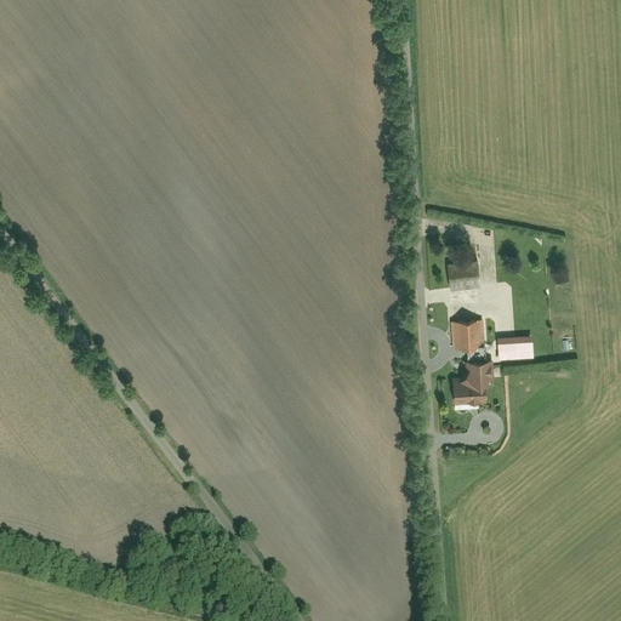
[(450,262),(451,284),(482,283),(480,261),(450,262)]
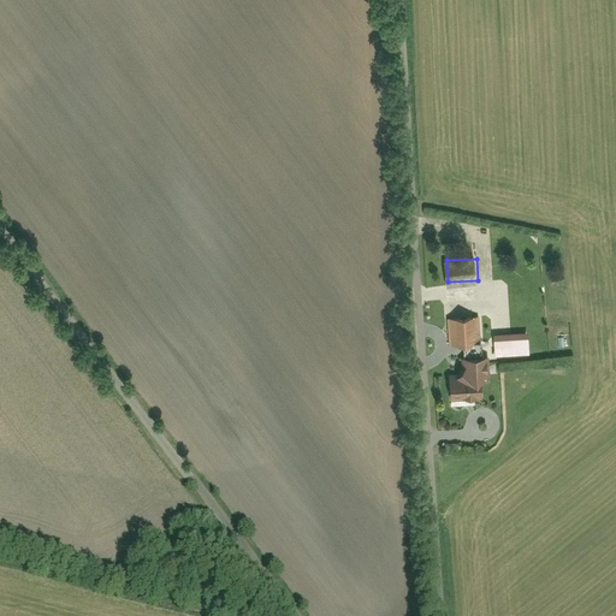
[(481,319),(450,321),(452,353),(483,351),(481,319)]
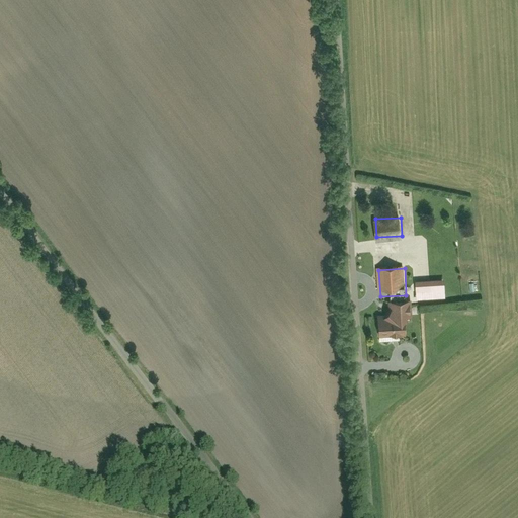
[(417,303),(428,301),(428,288),(417,288),(417,303)]
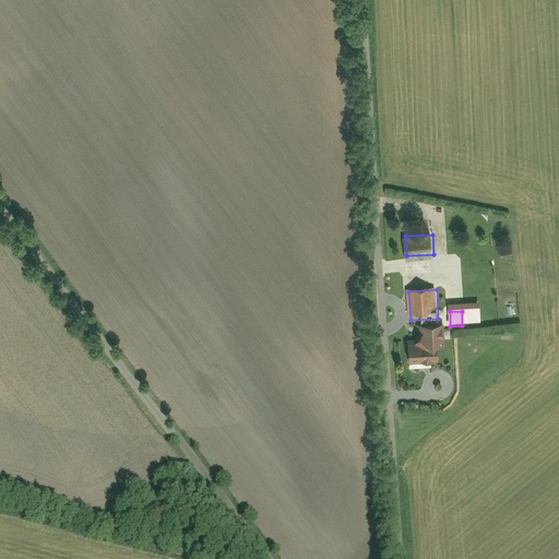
[(411,336),(412,365),(440,364),(439,324),(420,325),(420,336),(411,336)]
